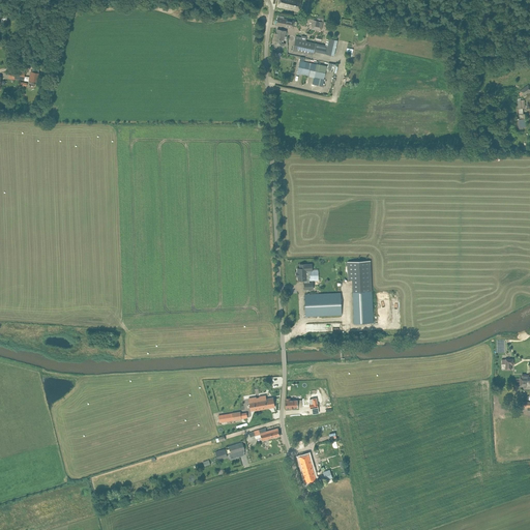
[(278,0),(277,6),(286,8),(285,9),(299,11),(301,1),(297,0),(278,0)]
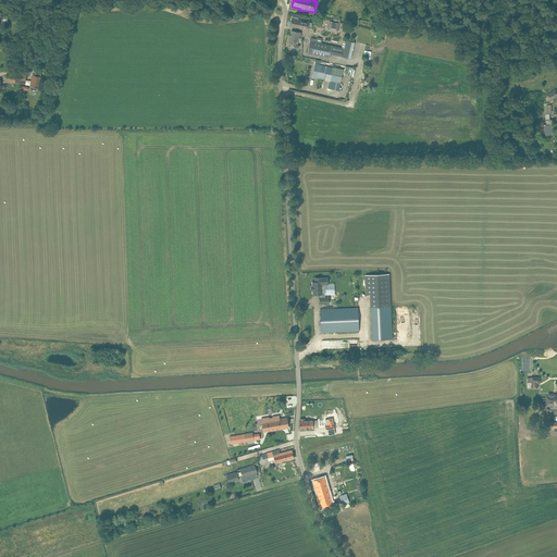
[(291,26),(307,31),(308,27),(311,28),(312,23),(298,20),(298,17),(292,16),(291,26)]
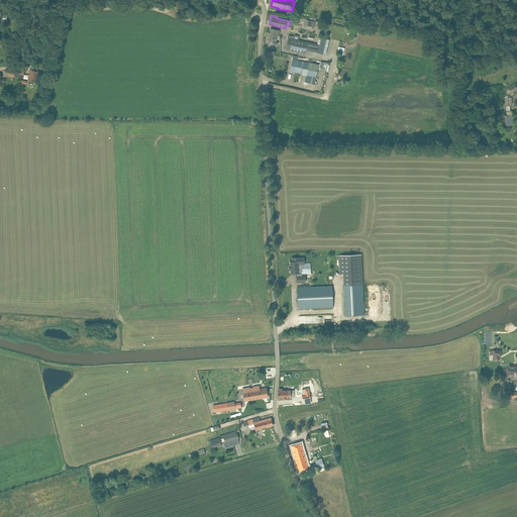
[(304,28),(309,29),(310,30),(313,29),(315,21),(309,20),(309,21),(305,20),(304,28)]
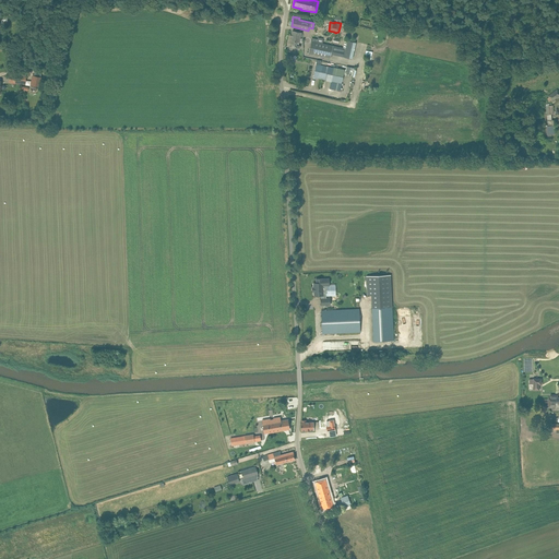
[(287,46),(300,48),(301,46),(298,45),(300,33),(293,31),(290,40),(288,39),(287,46)]
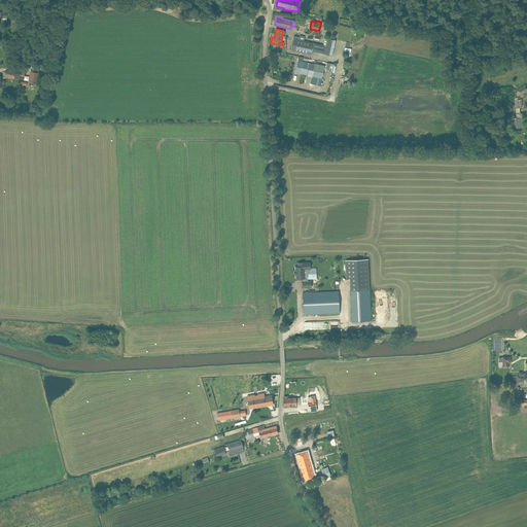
[(327,38),(325,45),(304,41),(305,39),(301,38),(301,37),(294,36),(290,50),(312,56),(312,51),(331,56),(335,40),(327,38)]
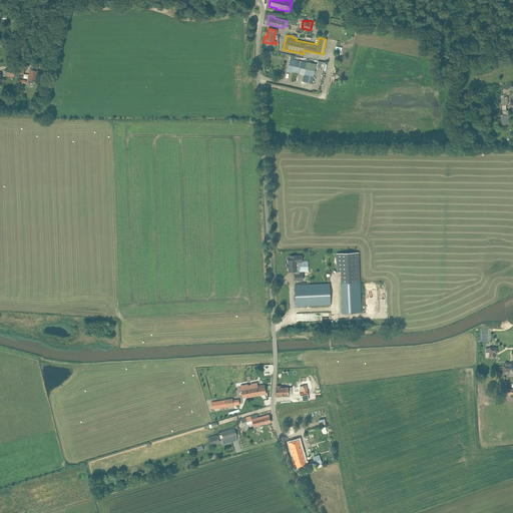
[(40,56),(39,59),(45,61),(48,62),(50,56),(47,55),(46,54),(41,53),(40,56)]
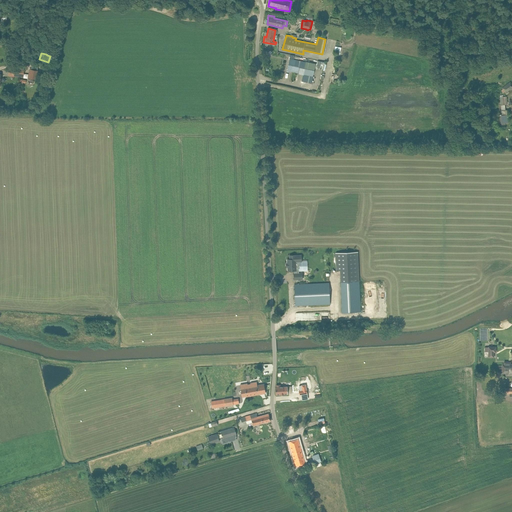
[(312,81),(315,64),(294,60),(295,56),(290,55),(290,59),(287,72),(288,72),(289,71),(300,73),(299,74),(303,75),(302,78),(307,79),(306,85),(309,86),(310,80),(312,81)]
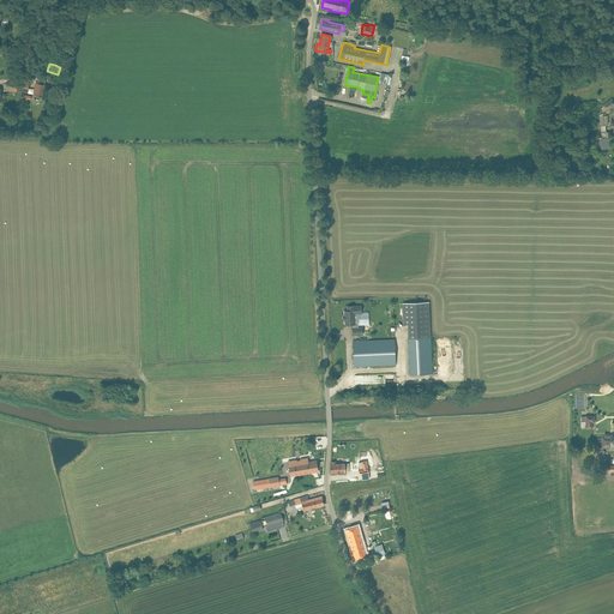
[(381,72),(379,80),(390,84),(392,76),(381,72)]
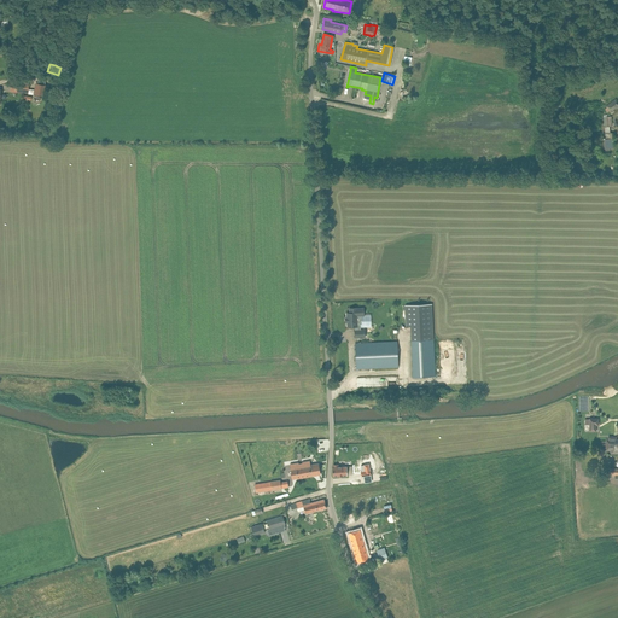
[(12,86),(11,86),(10,92),(24,93),(28,94),(29,83),(12,82),(12,86)]
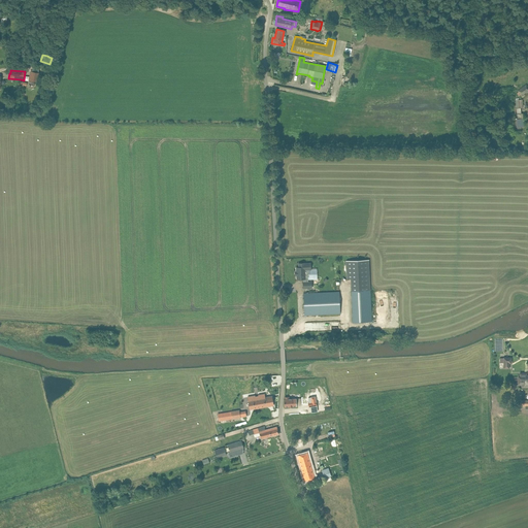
[(28,80),(38,83),(39,73),(30,71),(28,80)]
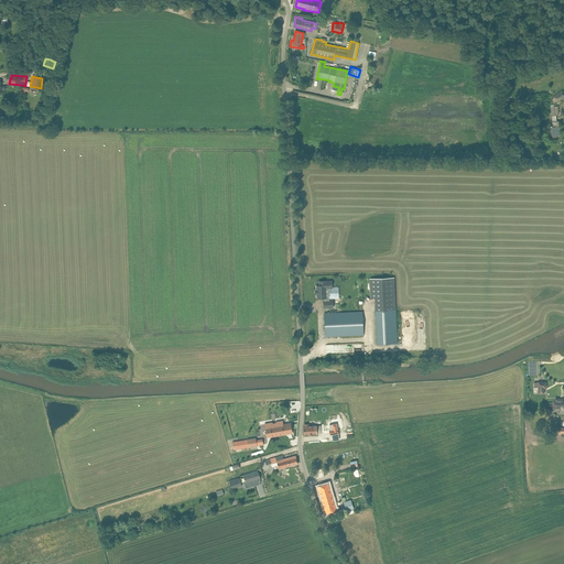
[(557,101),(563,96),(563,91),(562,90),(553,97),(557,101)]
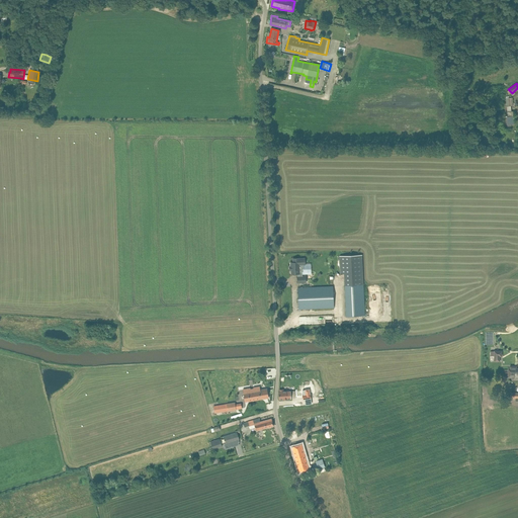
[(511,106),(505,106),(505,112),(507,111),(508,115),(505,116),(505,117),(502,117),(503,124),(505,124),(505,125),(514,124),(513,111),(511,111),(511,106)]
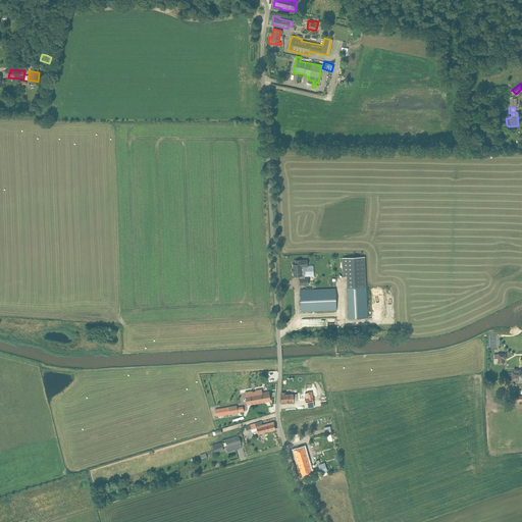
[(365,257),(342,258),(343,276),(347,275),(349,319),(368,318),(365,257)]
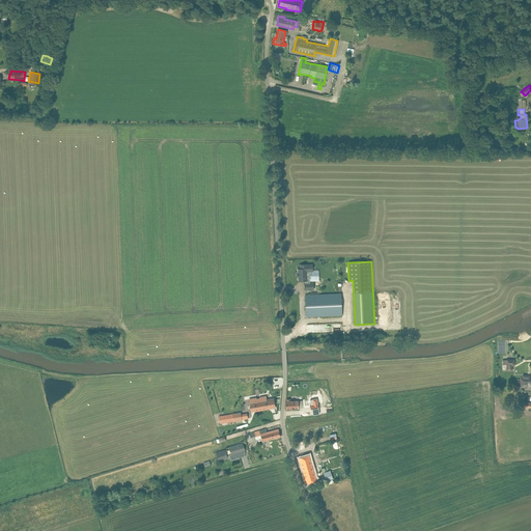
[(307,264),(300,264),(301,269),(298,269),(298,273),(297,273),(297,277),(299,277),(299,281),(305,281),(305,283),(305,284),(305,290),(313,289),(313,283),(310,283),(309,279),(307,279),(306,272),(312,272),(312,264),(307,264)]
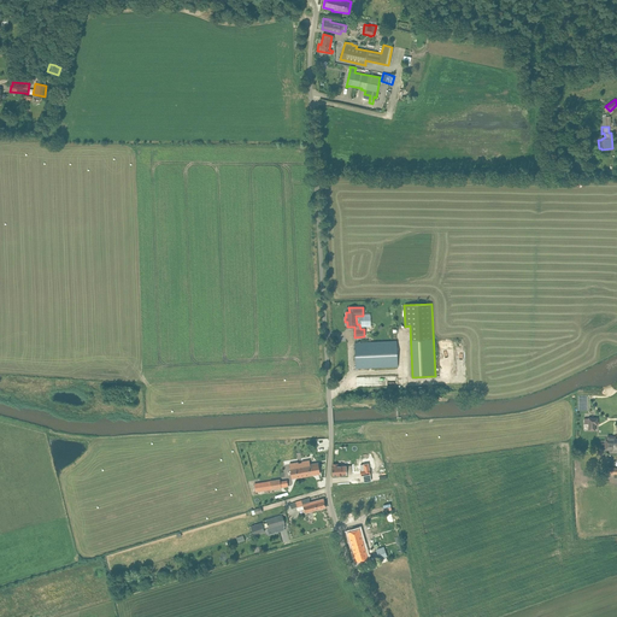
[(354,344),(356,369),(358,369),(398,366),(397,341),(354,344)]
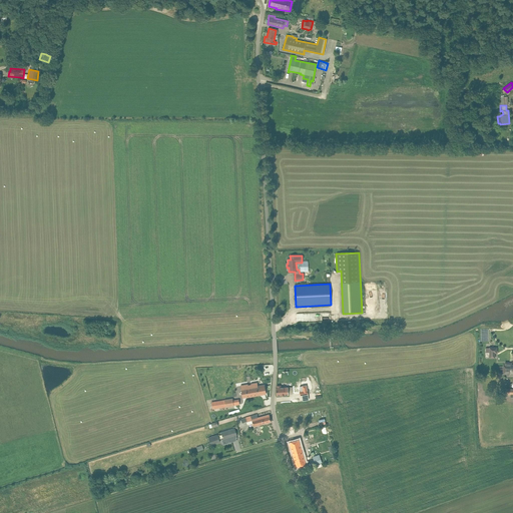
[(504,367),(504,372),(511,372),(511,376),(512,375),(512,366),(511,367),(511,363),(505,363),(505,367),(504,367)]
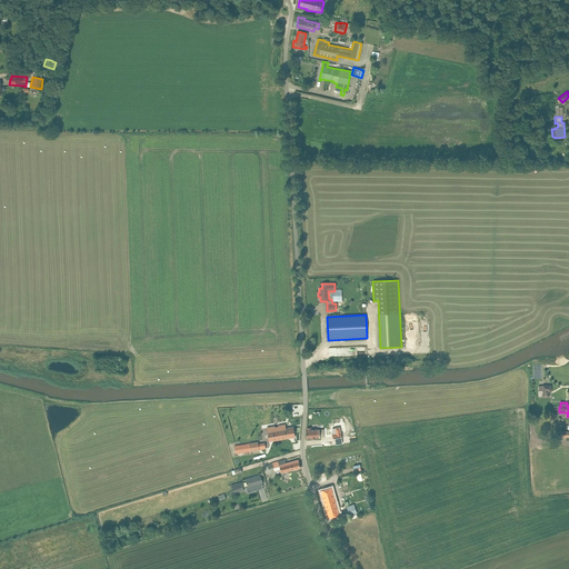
[(269,441),(296,437),(293,428),(286,429),(286,425),(267,428),(269,441)]
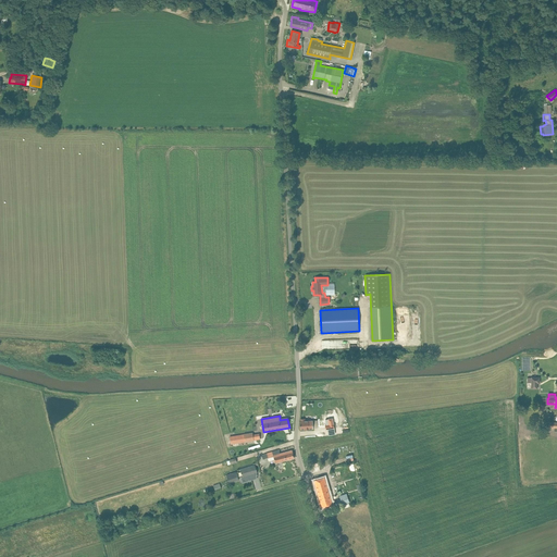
[(299,419),(300,429),(312,429),(312,420),(305,421),(305,419),(299,419)]
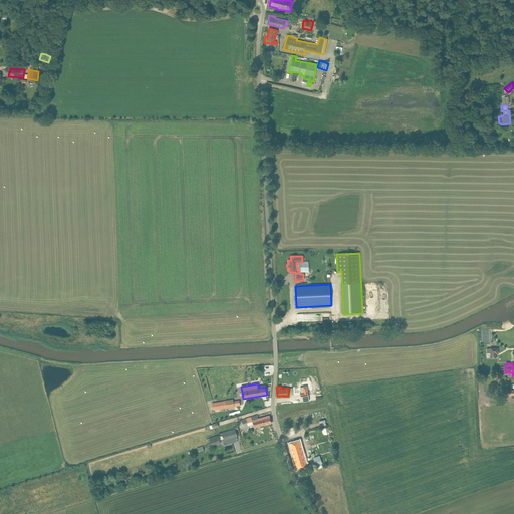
[(308,395),(308,392),(307,392),(306,387),(302,387),(302,388),(300,388),(301,392),(300,393),(300,397),(302,396),(308,396),(308,395)]
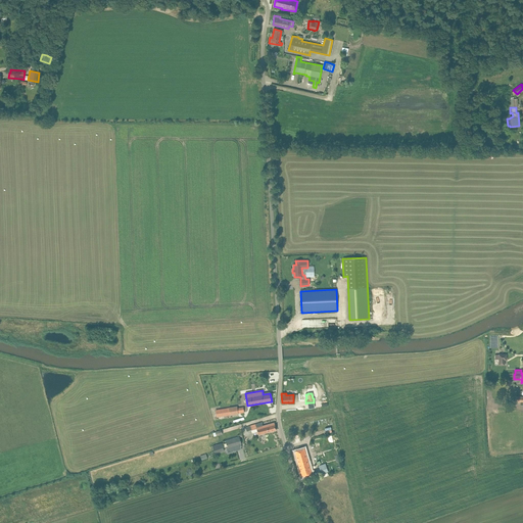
[(216,410),(217,417),(246,412),(245,407),(238,408),(237,407),(216,410)]
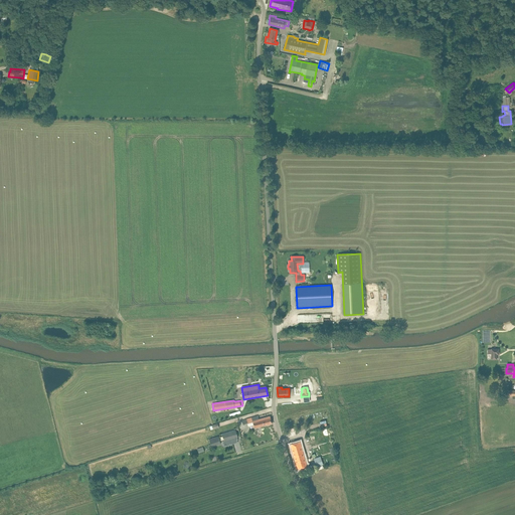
[(248,423),(252,422),(254,427),(272,423),(270,416),(259,419),(258,415),(246,419),(246,418),(241,420),(242,421),(243,424),(247,422),(248,423)]
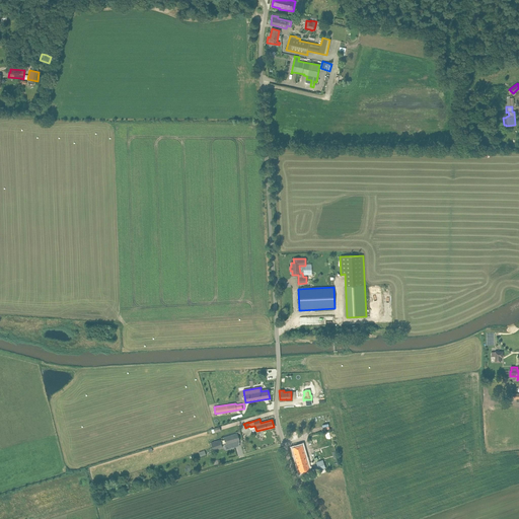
[(305,426),(293,429),(295,438),(308,434),(305,426)]
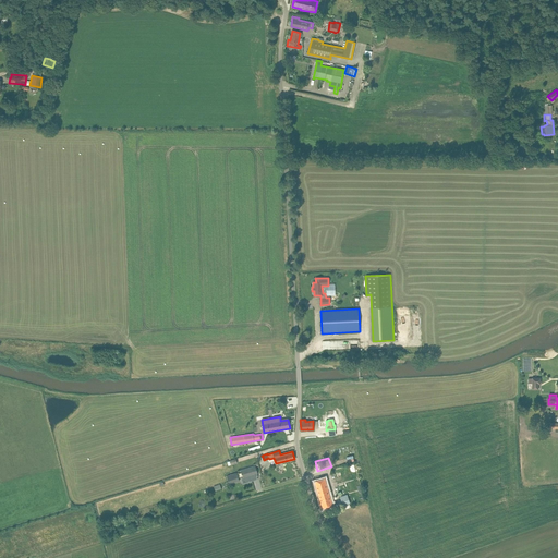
[(257,474),(255,465),(241,470),(243,478),(246,477),(247,482),(257,478),(256,477),(257,476),(256,474),(257,474)]
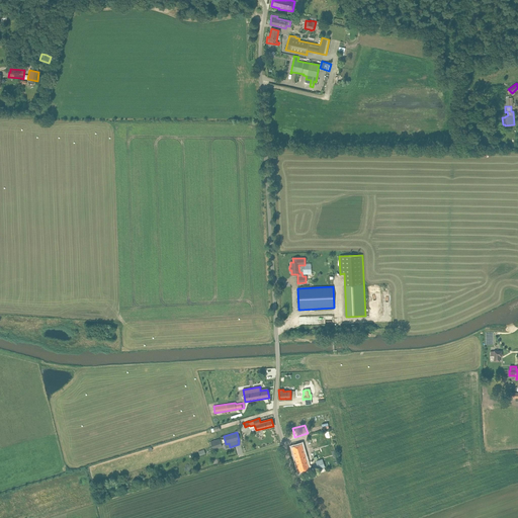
[(210,443),(212,449),(222,445),(220,439),(210,443)]
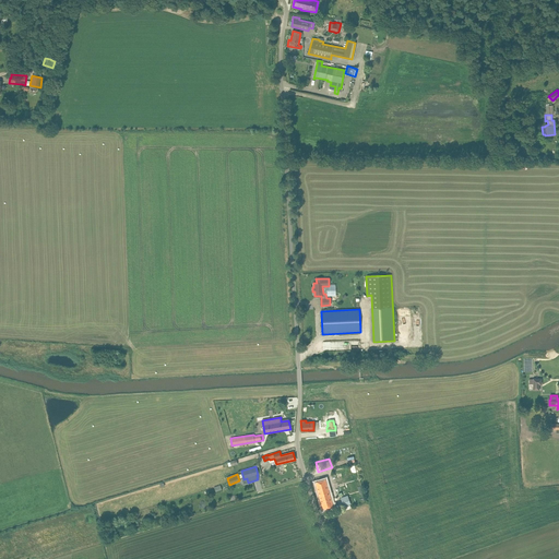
[(314,482),(323,509),(334,506),(325,478),(314,482)]
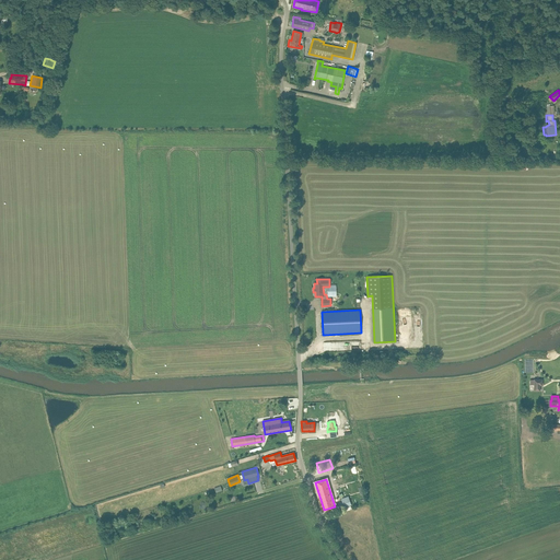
[(341,500),(343,508),(351,505),(349,498),(341,500)]
